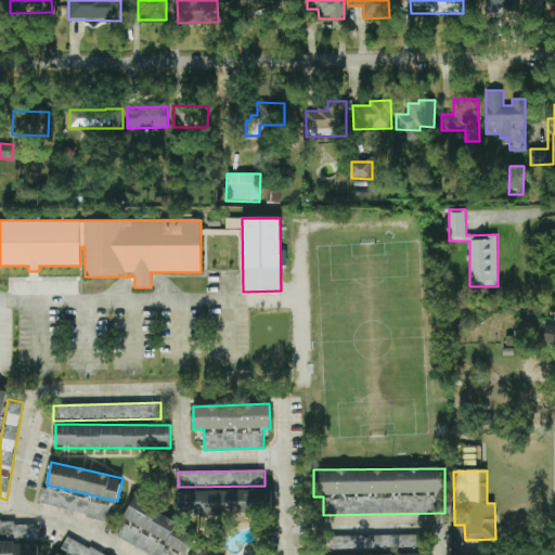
[(43,486),(39,504),(108,519),(113,501),(43,486)]
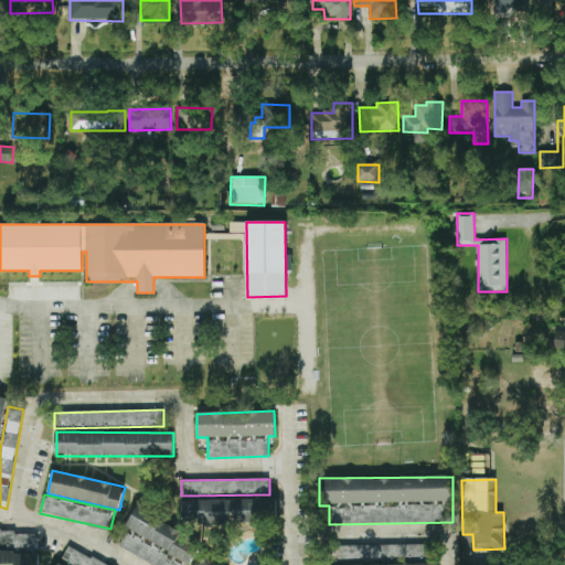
[(182,500),(182,523),(277,523),(277,500),(182,500)]
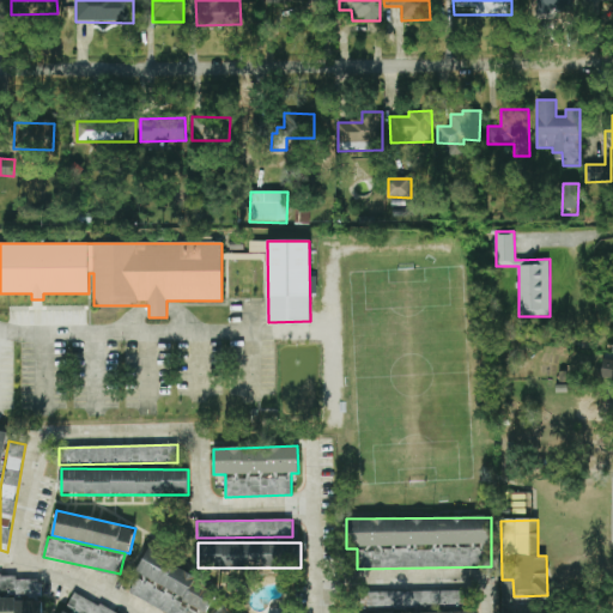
[(135,574),(138,575),(128,595),(163,612),(205,612),(218,586),(146,551),(135,574)]
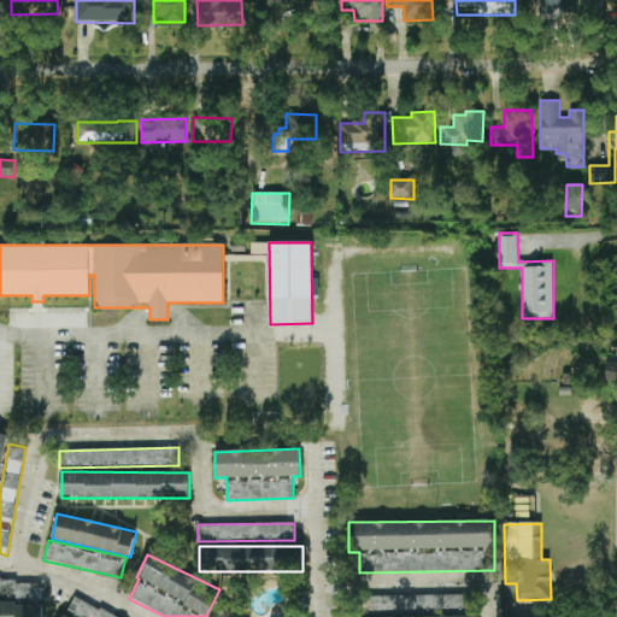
[(41,616),(41,605),(17,605),(17,600),(41,600),(42,580),(0,579),(0,616),(41,616)]
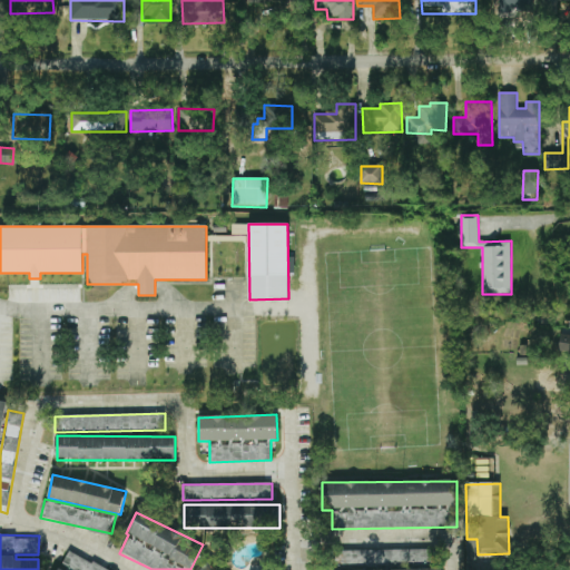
[(438,563),(436,549),(341,551),(341,566),(438,563)]
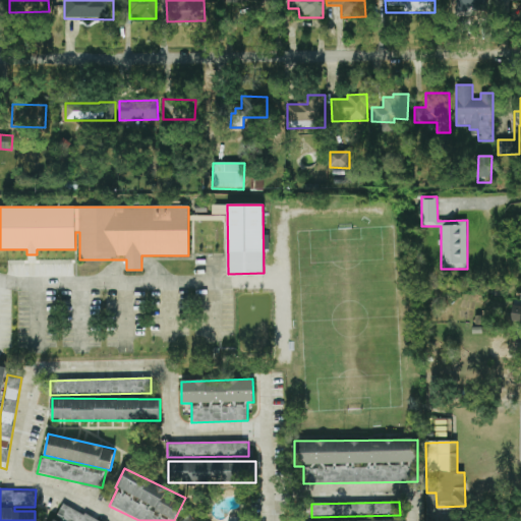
[(96,520),(63,504),(57,515),(68,520),(96,520)]
